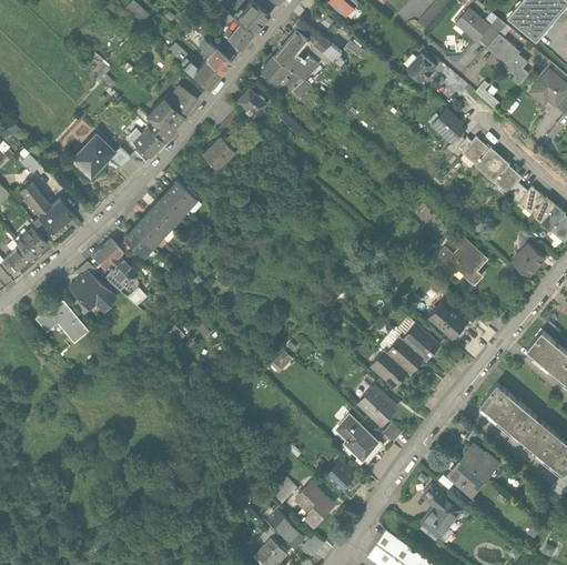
[(357,4),(352,0),(331,0),(330,2),(345,16),(353,8),(354,9),(357,4)]
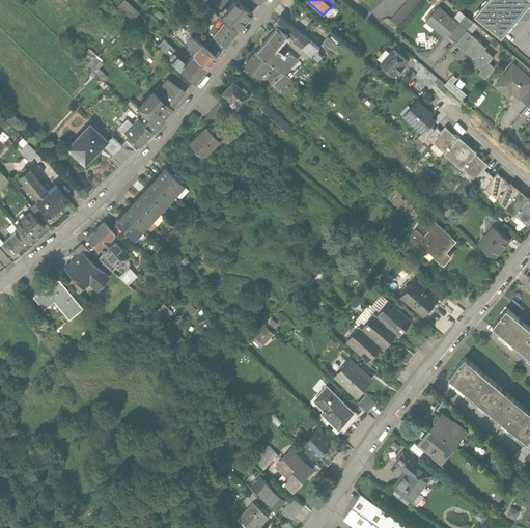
[(425,0),(409,0),(389,23),(398,31),(425,0)]
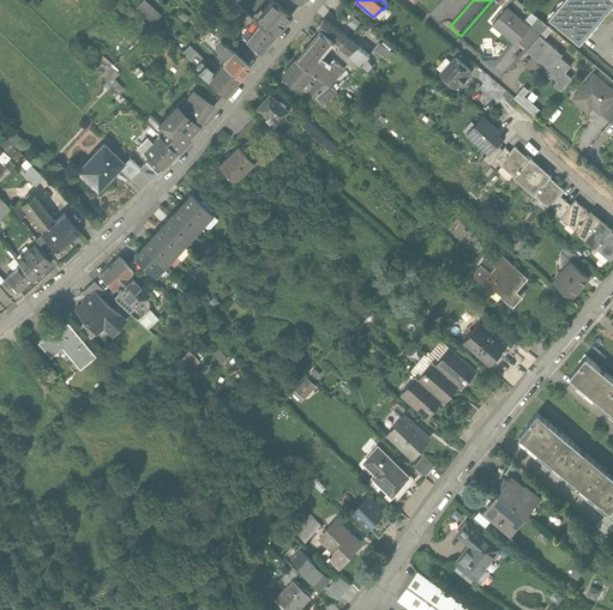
[(612,1),(611,0),(565,0),(548,20),(578,47),(612,5),(612,1)]
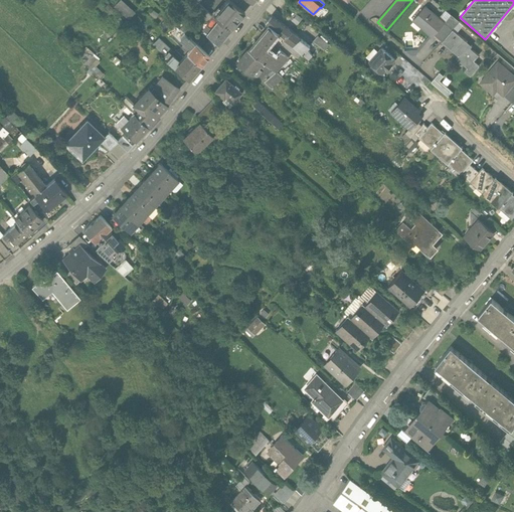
[(128,22),(136,14),(122,1),(114,9),(128,22)]
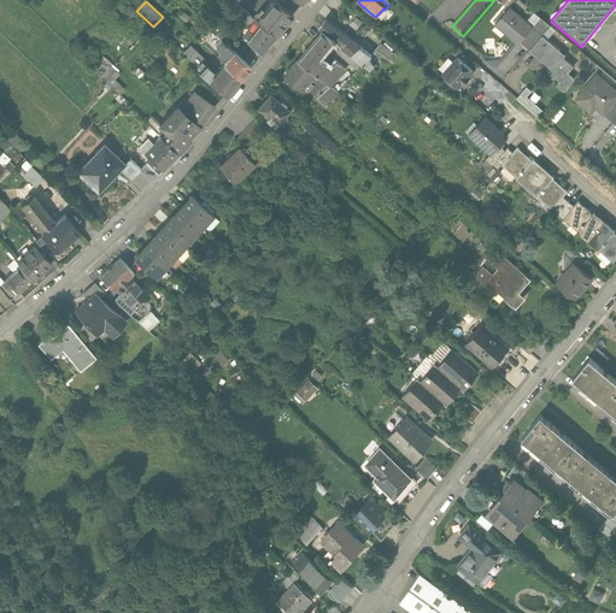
[(292,18),(273,3),(253,24),(256,25),(274,42),(275,41),(273,40),(292,18)]
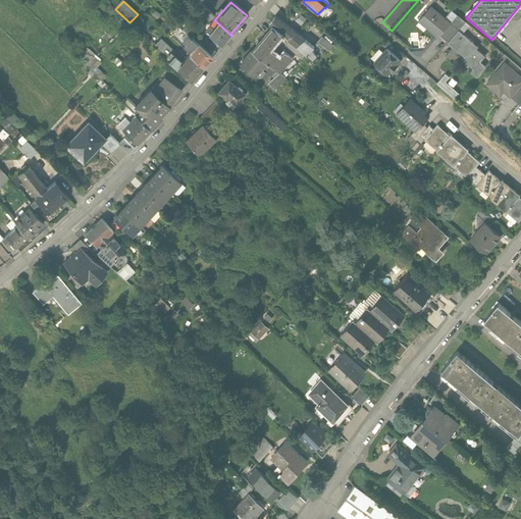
[(457,33),(429,8),(418,22),(437,39),(441,34),(450,41),(457,33)]
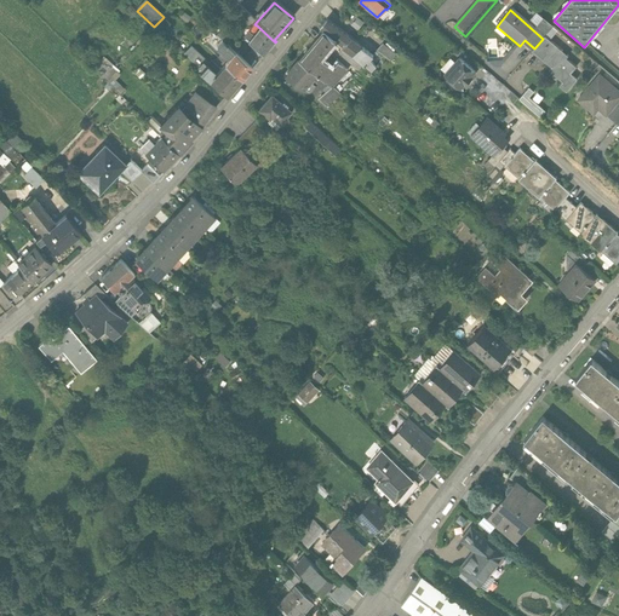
[(248,30),(253,30),(257,26),(254,24),(244,12),(236,19),(248,30)]
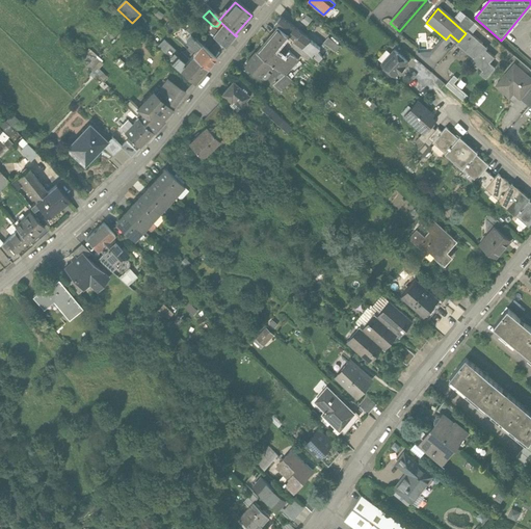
[(310,44),(280,20),(274,26),(277,29),(287,36),(295,43),(294,44),(302,51),(309,46),(310,44)]
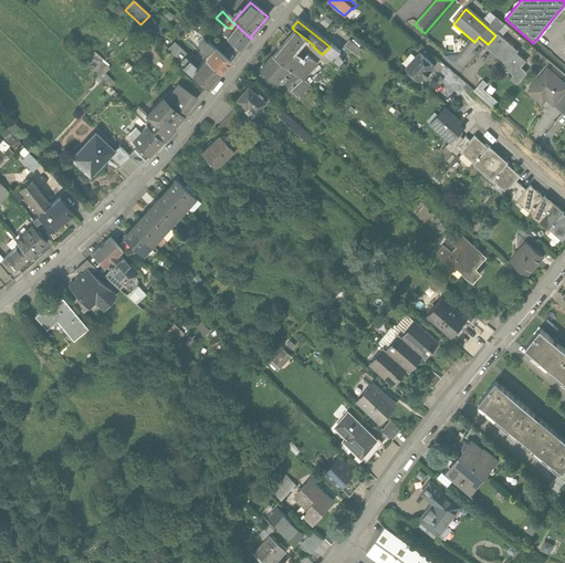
[(251,39),(234,23),(231,28),(236,31),(225,43),(221,40),(216,48),(215,44),(209,39),(209,40),(205,44),(229,65),(239,52),(239,53),(251,39)]
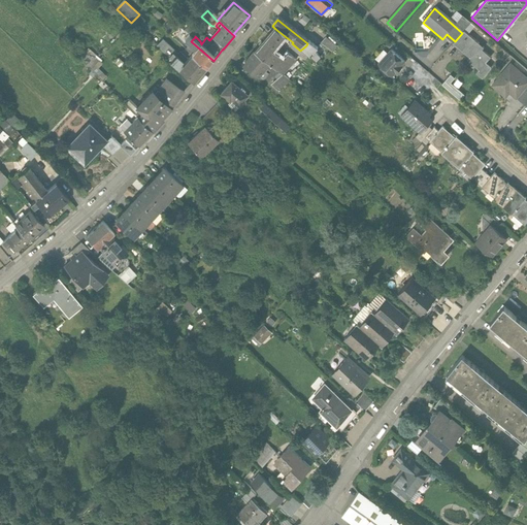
[(285,36),(275,29),(254,54),(269,65),(282,77),(295,62),(287,56),(283,61),(272,53),(285,36)]
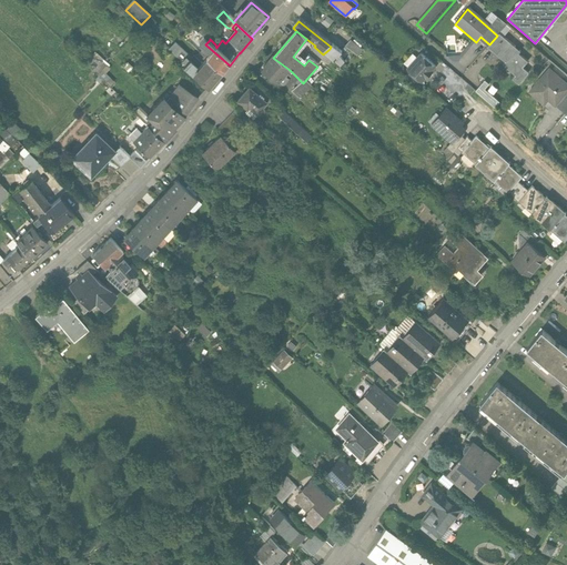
[(198,37),(202,41),(205,44),(210,40),(201,32),(198,37)]
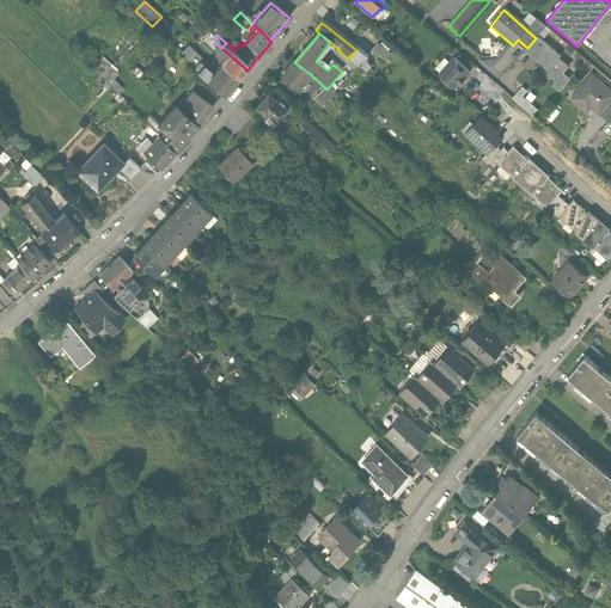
[(560,57),(537,37),(536,38),(527,48),(524,53),(542,69),(539,72),(554,84),(568,68),(557,60),(560,57)]
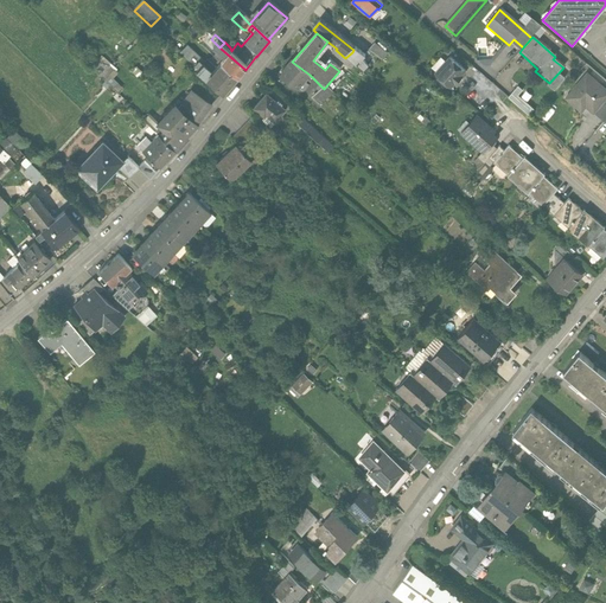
[(172,50),(189,65),(195,59),(178,43),(172,50)]
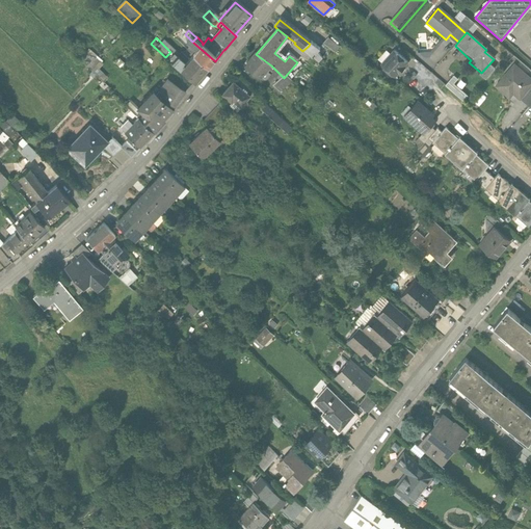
[(207,71),(215,61),(192,42),(189,38),(185,44),(188,46),(188,47),(190,49),(187,53),(207,71)]
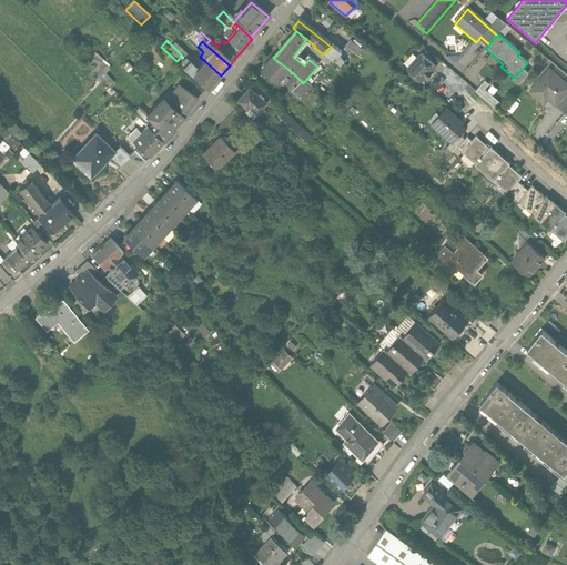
[(362,52),(348,42),(344,48),(356,59),(362,52)]
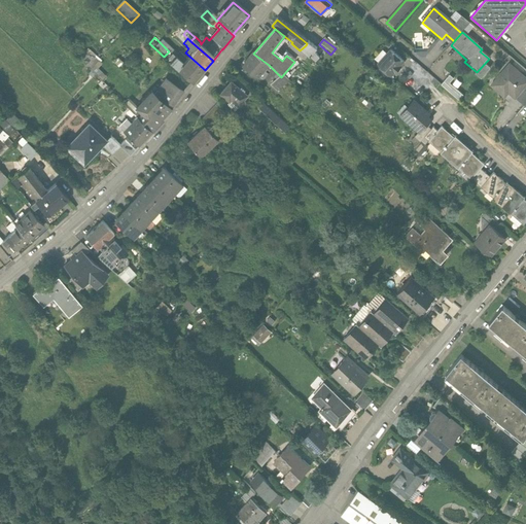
[(300,50),(291,43),(288,47),(300,58),(304,54),(300,50)]
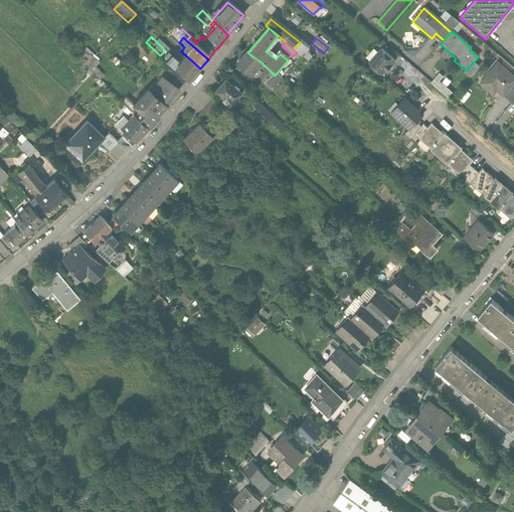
[(307,50),(299,44),(293,49),(297,52),(302,57),(308,62),(317,51),(310,46),(307,50)]
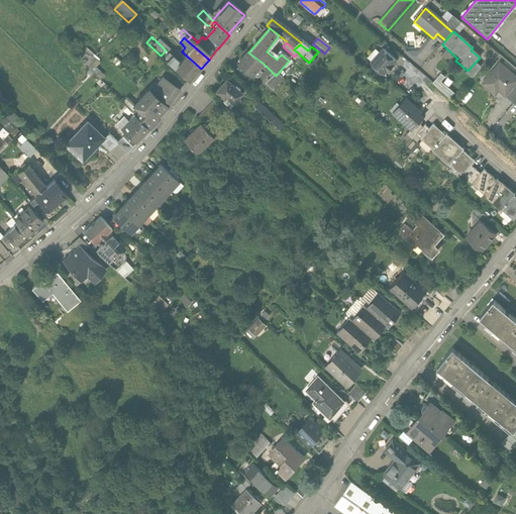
[(77,59),(91,73),(101,64),(86,48),(77,59)]
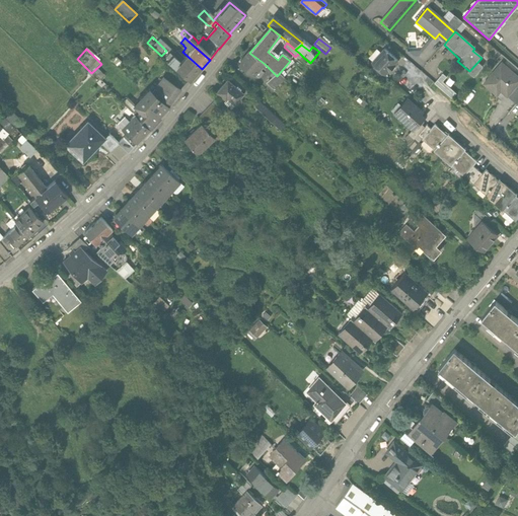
[(396,62),(384,51),(371,66),(384,77),(387,72),(389,73),(394,68),(392,67),(396,62)]
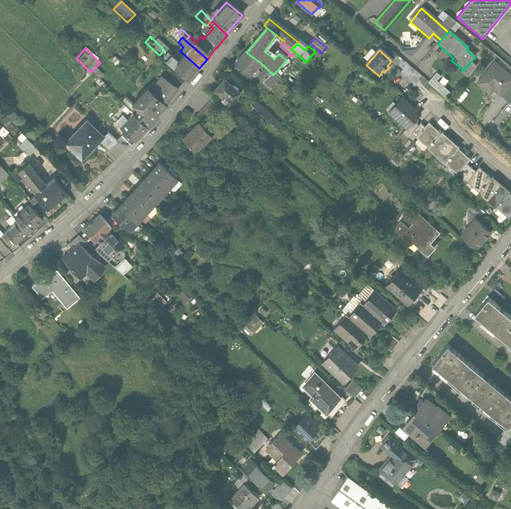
[(199,68),(180,51),(173,59),(170,57),(164,63),(186,83),(199,68)]
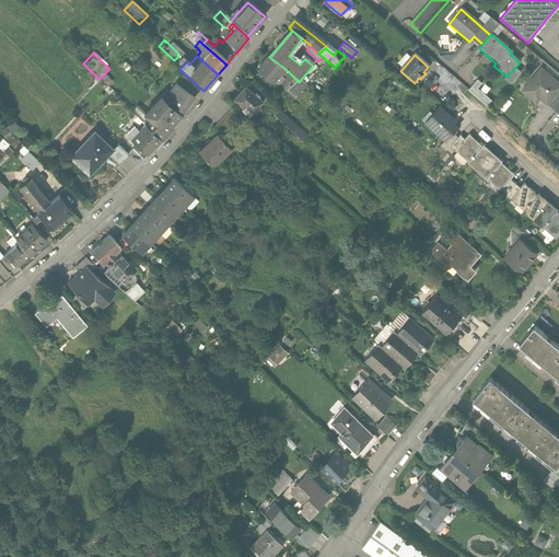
[(286,69),(269,57),(257,72),(274,85),(286,69)]
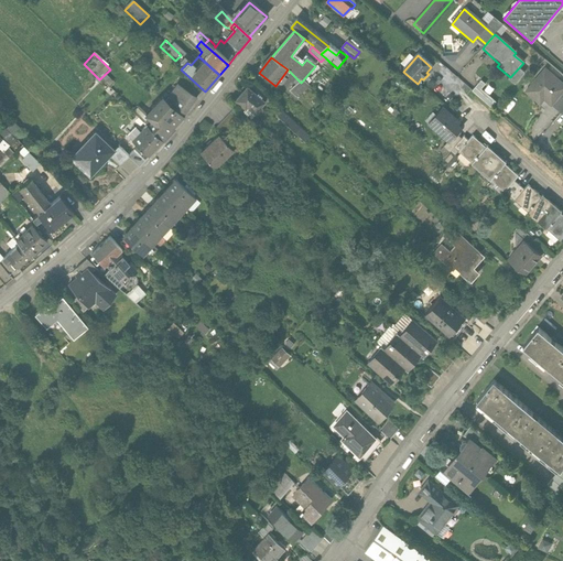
[(185,77),(177,69),(173,74),(182,82),(185,77)]
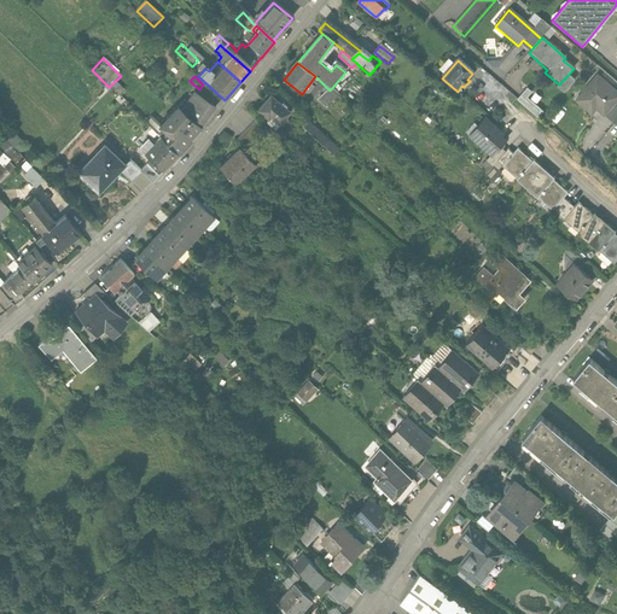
[(616,100),(616,95),(597,79),(576,103),(598,122),(603,116),(603,117),(613,105),(616,100)]
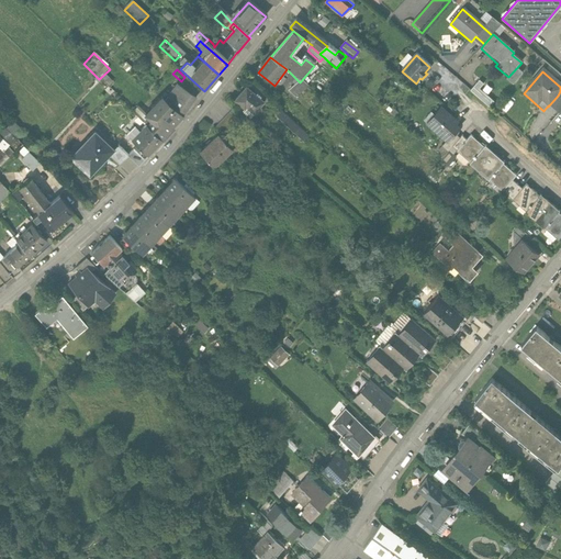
[(307,89),(300,82),(288,93),(294,101),(307,89)]
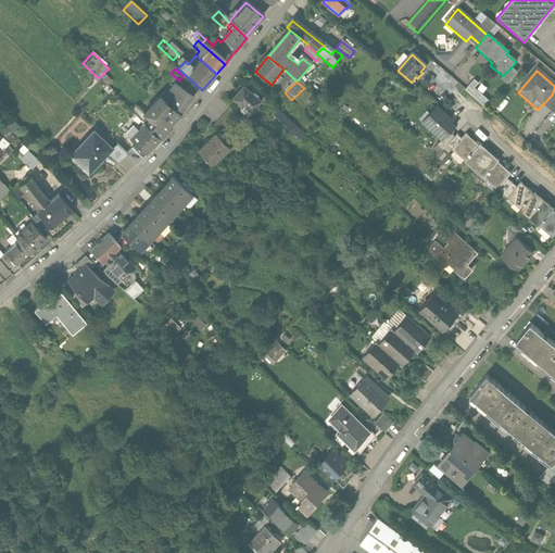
[(191,101),(173,89),(162,107),(179,118),(191,101)]
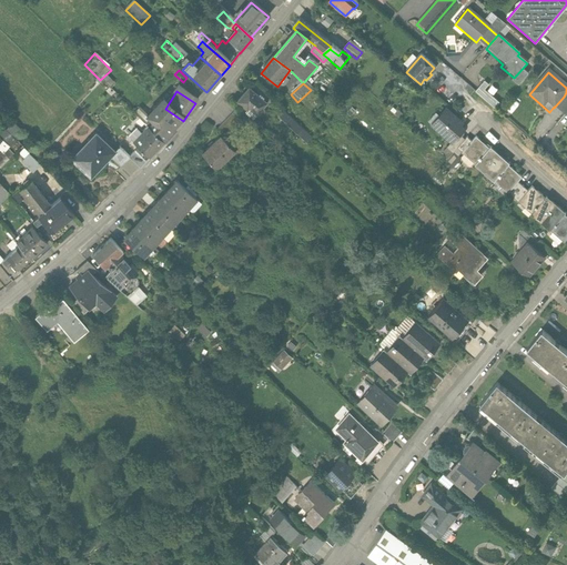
[(265,107),(247,91),(236,104),(245,112),(247,110),(255,117),(265,107)]
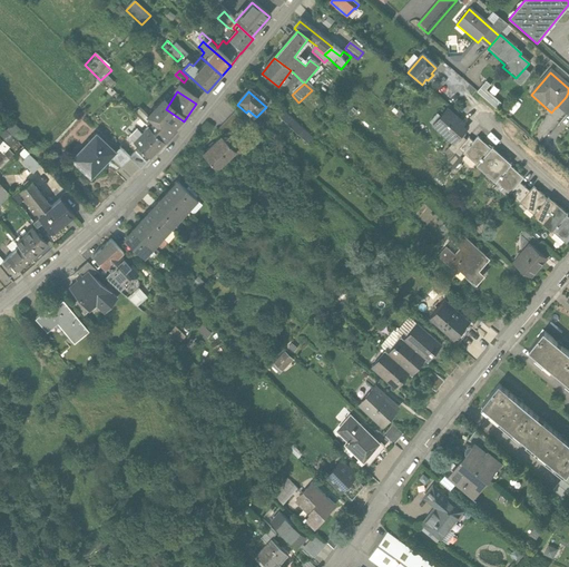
[(568,113),(568,99),(566,97),(556,108),(567,116),(568,113)]
